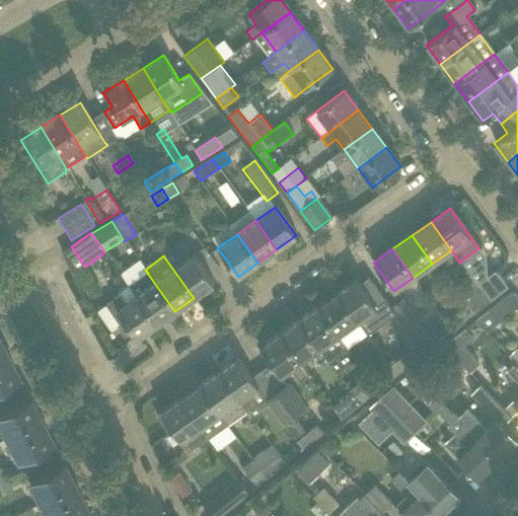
[(193,255),(173,270),(194,298),(213,284),(193,255)]
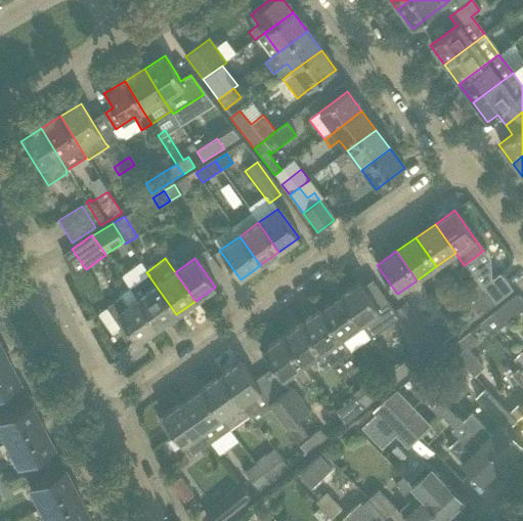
[(125,285),(144,273),(138,263),(119,274),(125,285)]
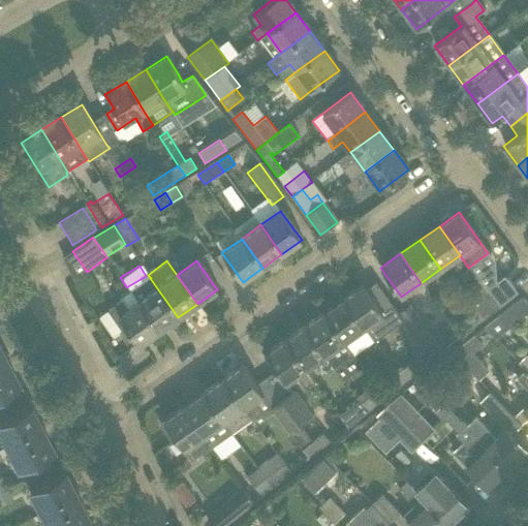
[(498,308),(517,292),(504,276),(485,291),(498,308)]
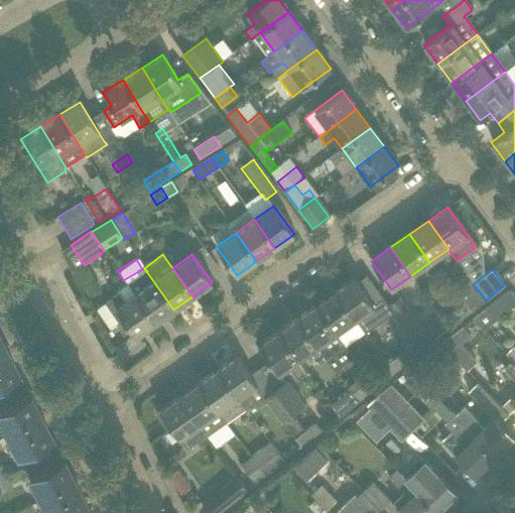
[(173,309),(146,271),(128,284),(155,324),(173,309)]
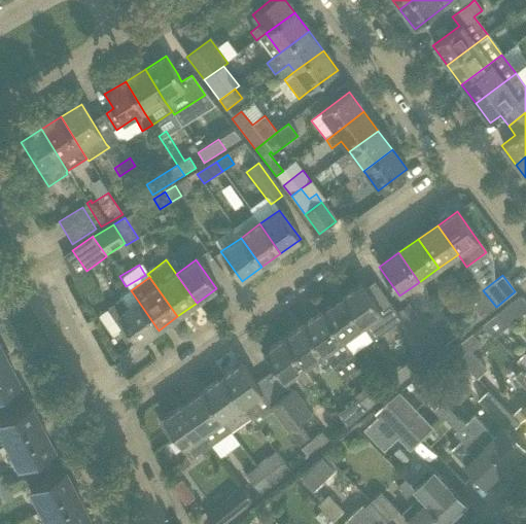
[(372,341),(401,320),(396,313),(391,306),(381,313),(361,284),(341,299),(362,328),(372,341)]
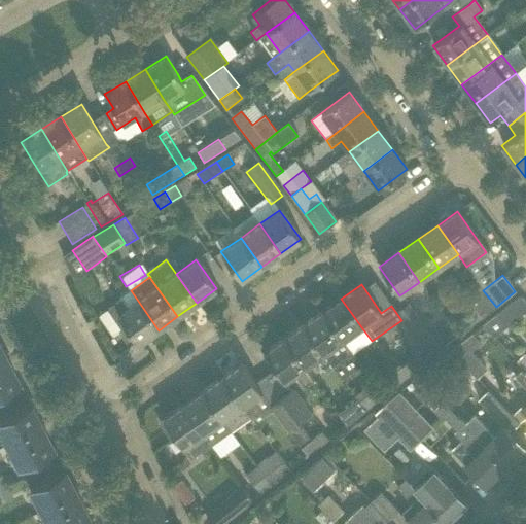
[(496,307),(483,290),(480,285),(461,301),(470,313),(478,321),(496,307)]
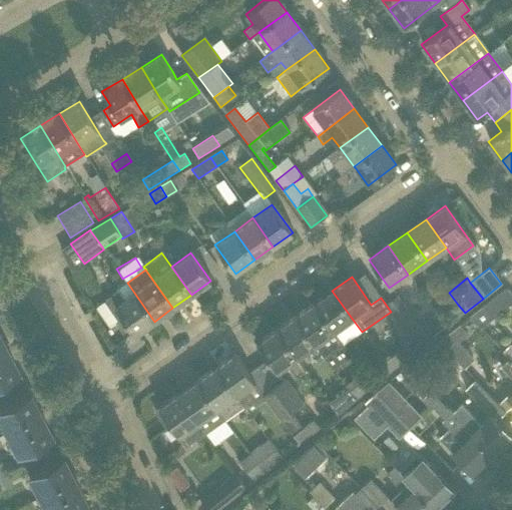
[(134,335),(154,322),(127,283),(116,291),(117,293),(104,302),(118,322),(115,324),(122,334),(129,329),(134,335)]
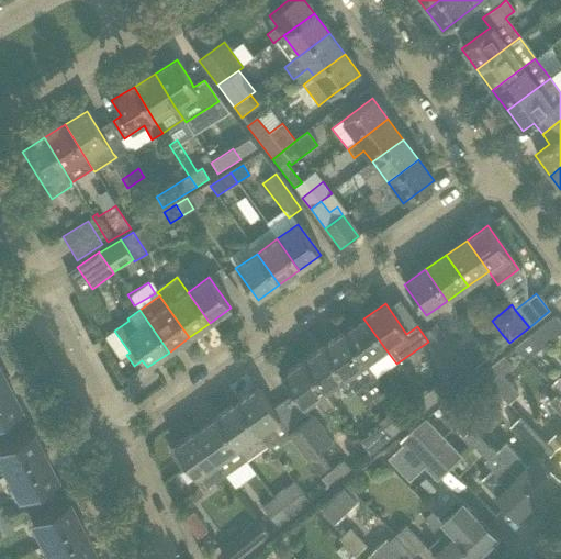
[(560,325),(553,316),(514,348),(527,360),(547,344),(560,333),(560,325)]
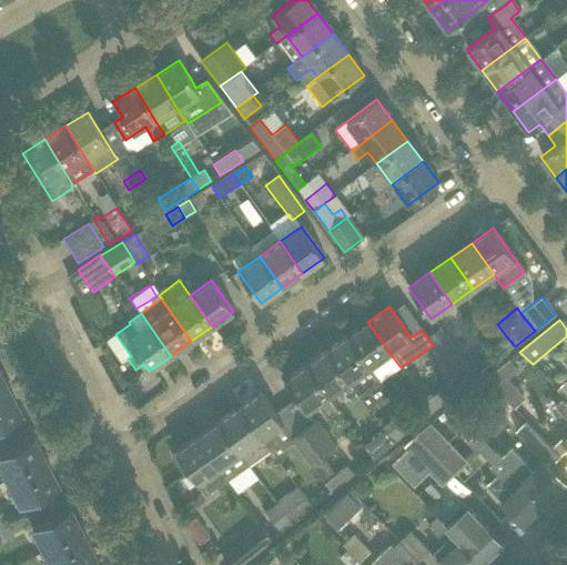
[(367,322),(347,336),(370,369),(380,382),(401,367),(391,354),(367,322)]
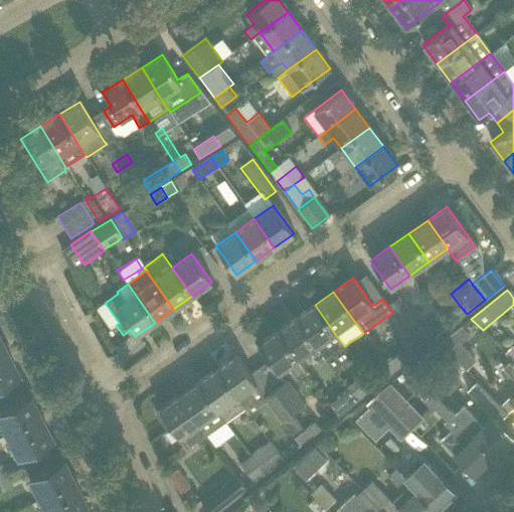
[(412,318),(398,298),(387,306),(392,313),(401,326),(411,318),(412,318)]
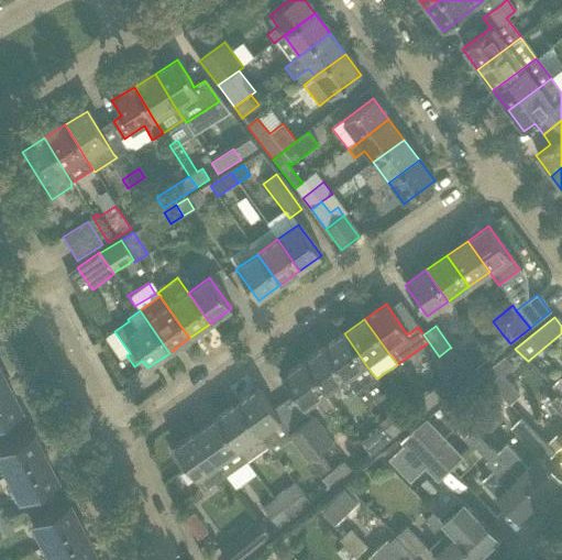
[(376,377),(366,365),(344,333),(323,348),(355,393),(376,377)]
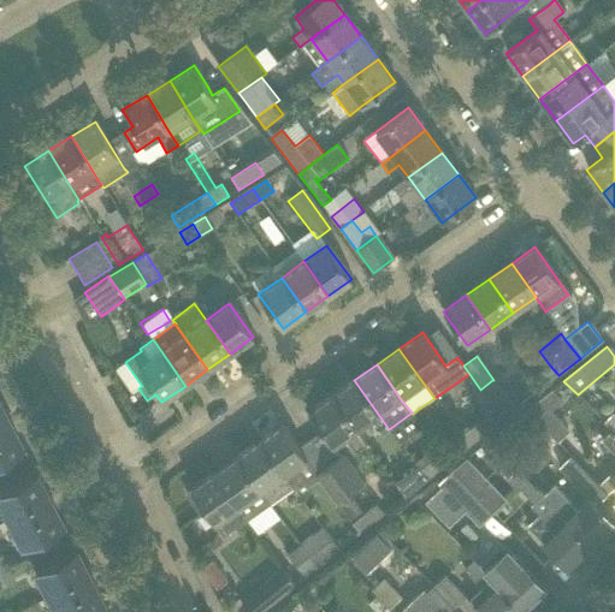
[(547,385),(559,375),(550,366),(538,375),(547,385)]
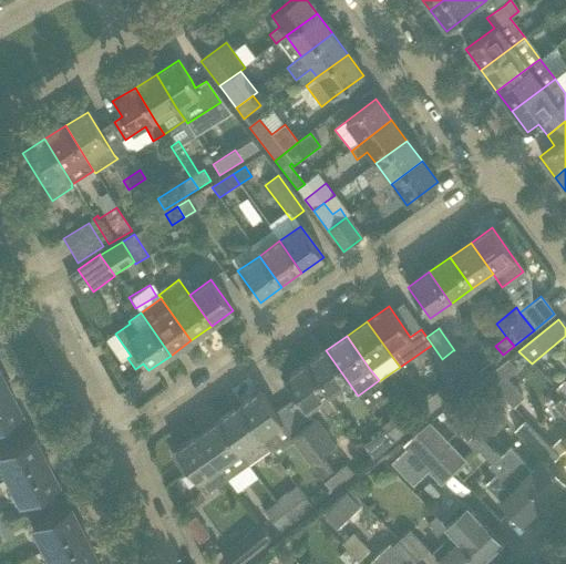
[(350,402),(358,396),(326,350),(305,366),(328,397),(340,388),(350,402)]
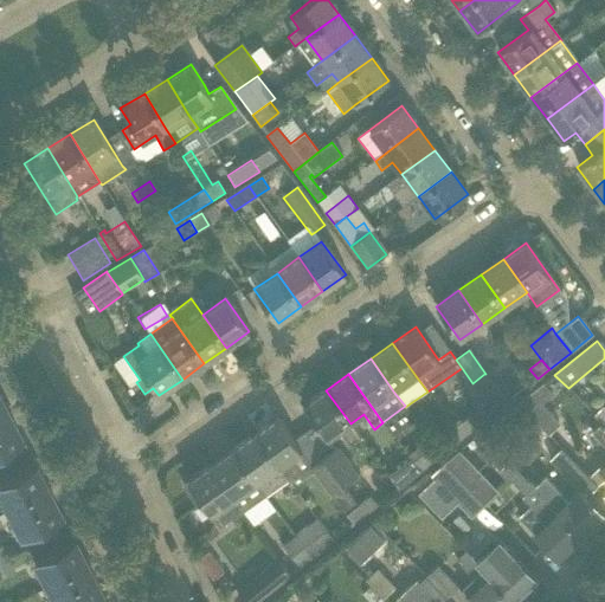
[(553,395),(544,384),(517,405),(548,435),(560,425),(541,405),(553,395)]
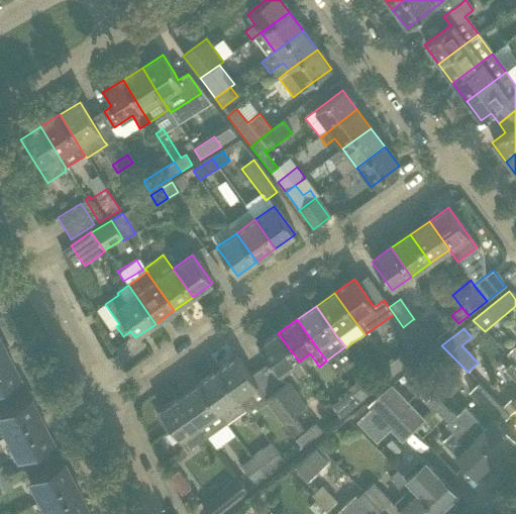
[(259,346),(270,364),(279,376),(290,369),(298,381),(307,374),(299,362),(278,333),(259,346)]
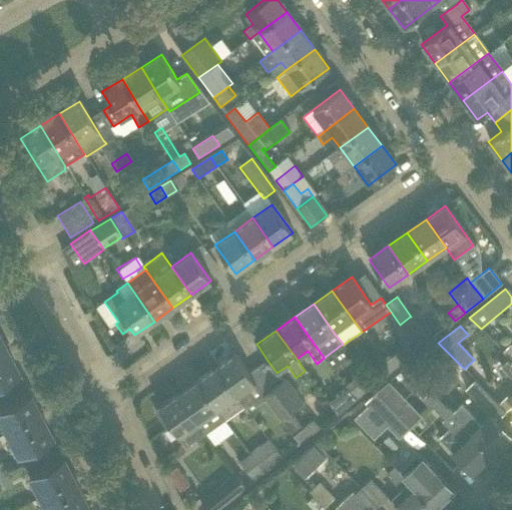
[(408,357),(418,349),(412,340),(401,349),(408,357)]
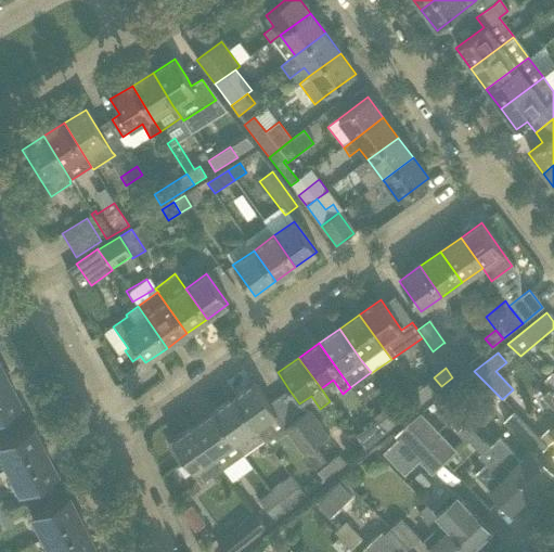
[(553,374),(552,372),(543,381),(551,389),(553,385),(553,374)]
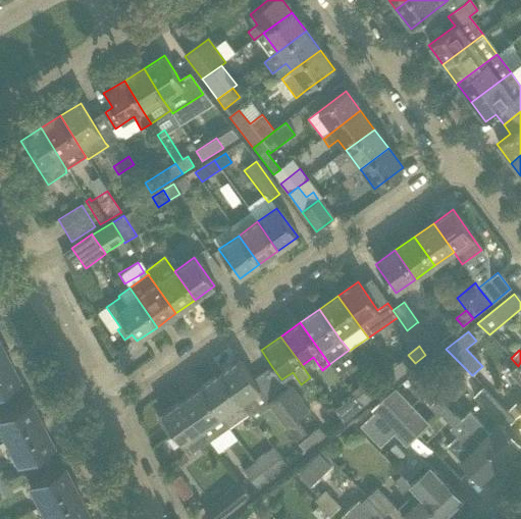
[(0,388),(16,380),(5,359),(0,362),(0,388)]
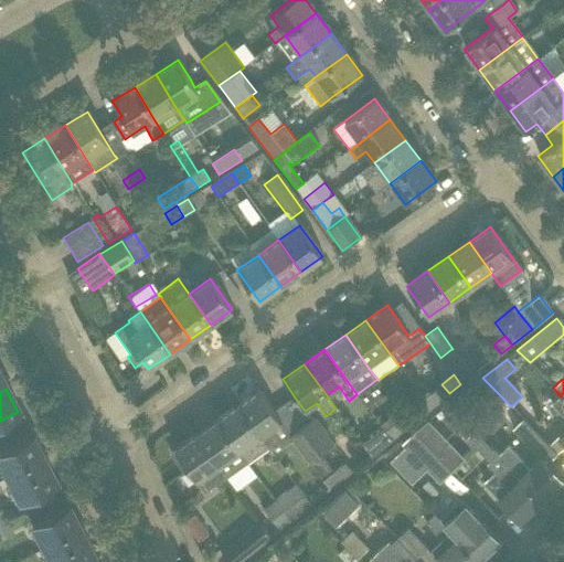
[(270,431),(280,423),(274,412),(258,391),(237,406),(268,449),(279,443),(270,431)]
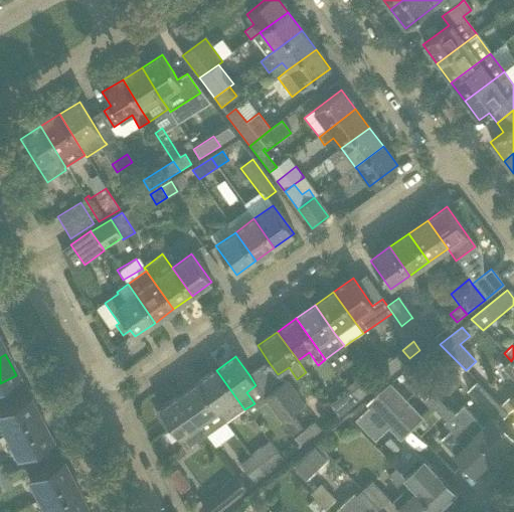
[(513,363),(511,361),(503,369),(513,380),(513,392),(509,397),(513,402),(513,363)]
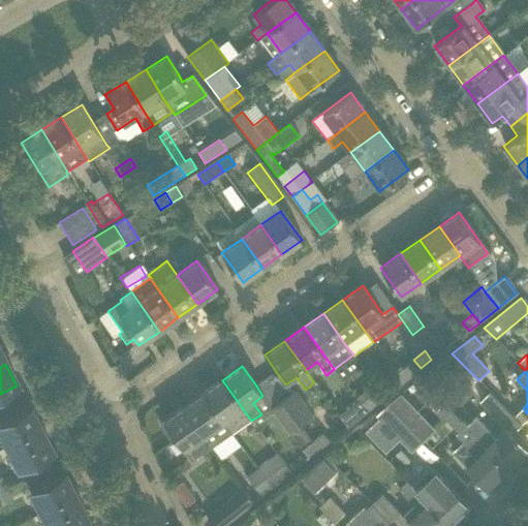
[(396,374),(375,391),(382,401),(404,384),(396,374)]
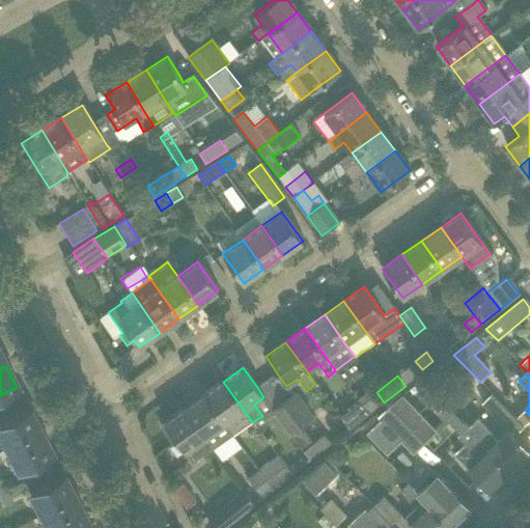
[(233,437),(252,422),(223,382),(203,395),(224,424),(233,437)]
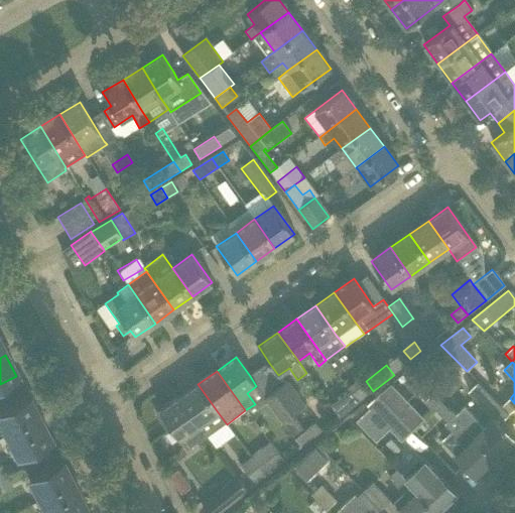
[(349,391),(359,403),(373,391),(366,381),(363,377),(348,389),(349,391)]
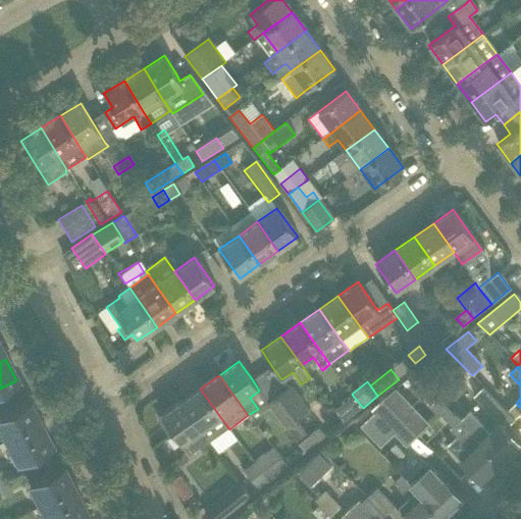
[(288,388),(277,396),(296,420),(309,410),(292,385),(288,388)]
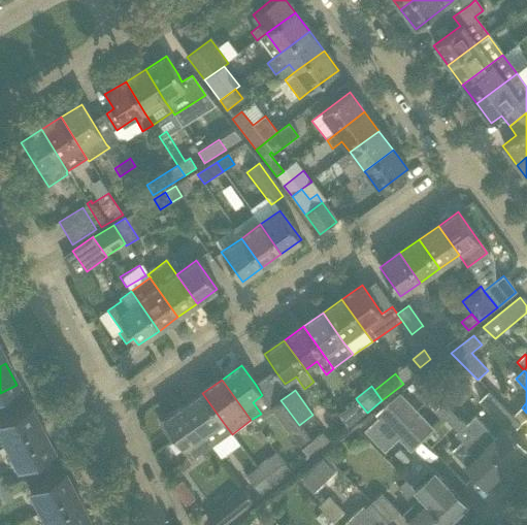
[(204,435),(223,422),(202,393),(183,406),(204,435)]
